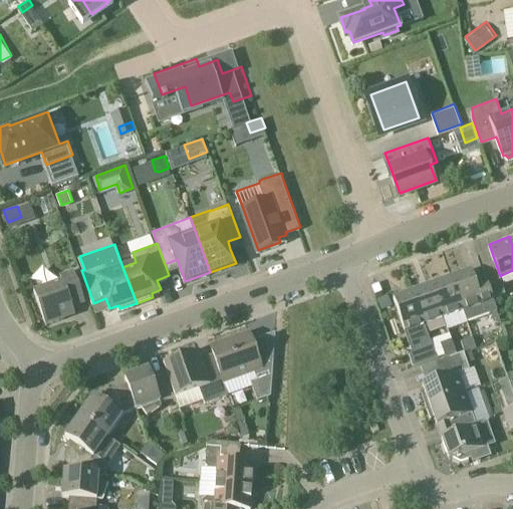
[(86,299),(74,268),(60,273),(62,278),(34,288),(46,322),(65,315),(64,313),(75,309),(73,304),(86,299)]
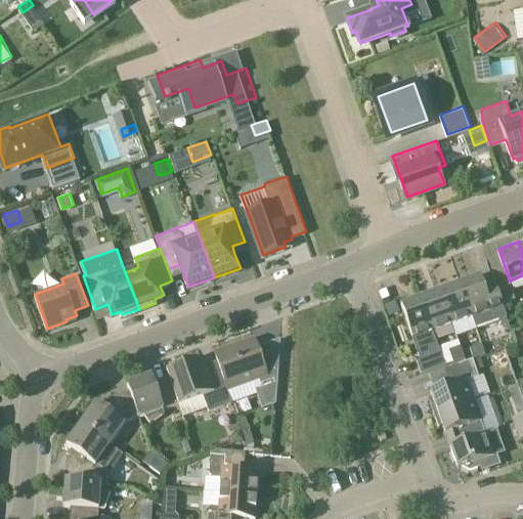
[(482,273),(462,282),(473,313),(476,325),(508,313),(504,301),(499,291),(495,277),(484,282),(482,273)]
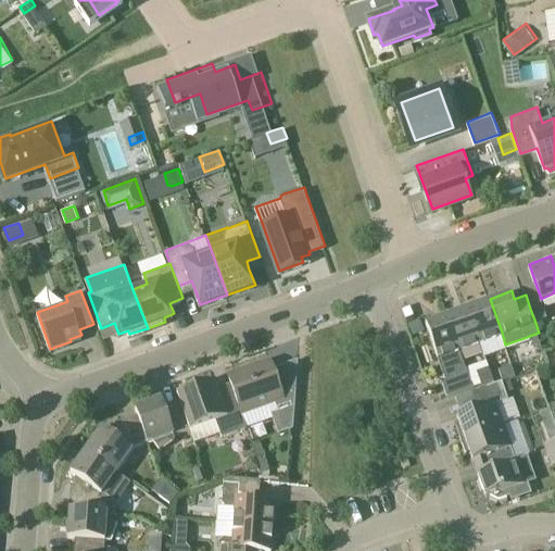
[(490,299),(468,305),(481,340),(502,333),(490,299)]
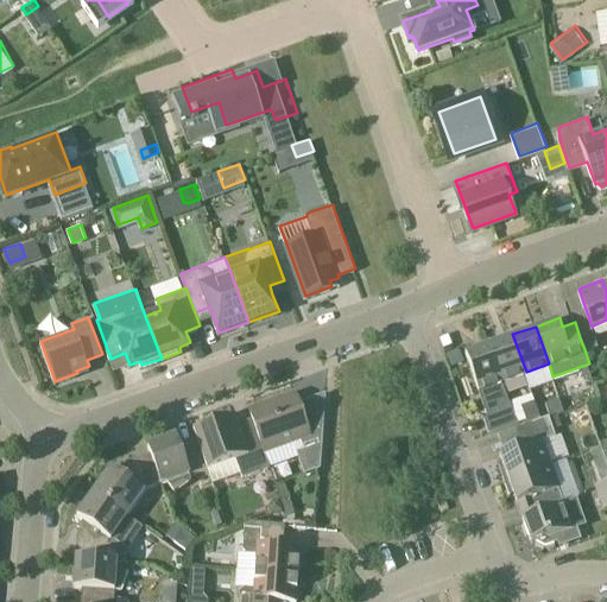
[(594,333),(580,337),(585,349),(599,343),(594,333)]
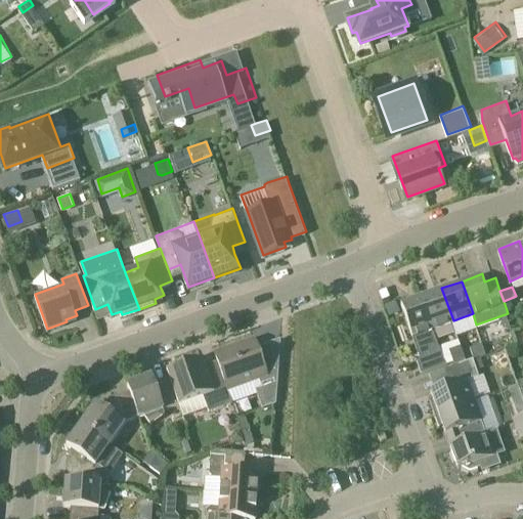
[(441,288),(422,295),(433,328),(453,320),(441,288)]
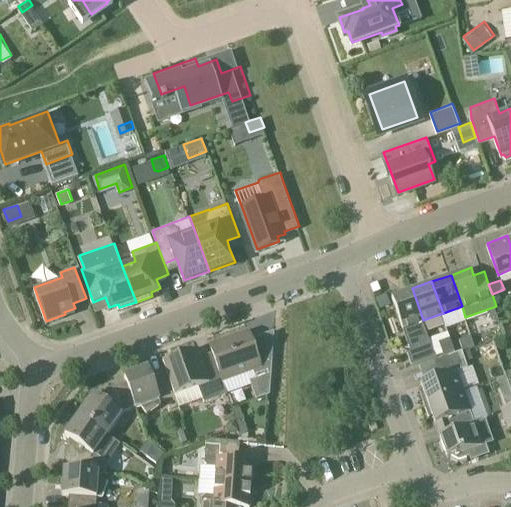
[(412,288),(392,295),(411,347),(407,349),(412,362),(435,353),(431,341),(423,320),(412,288)]
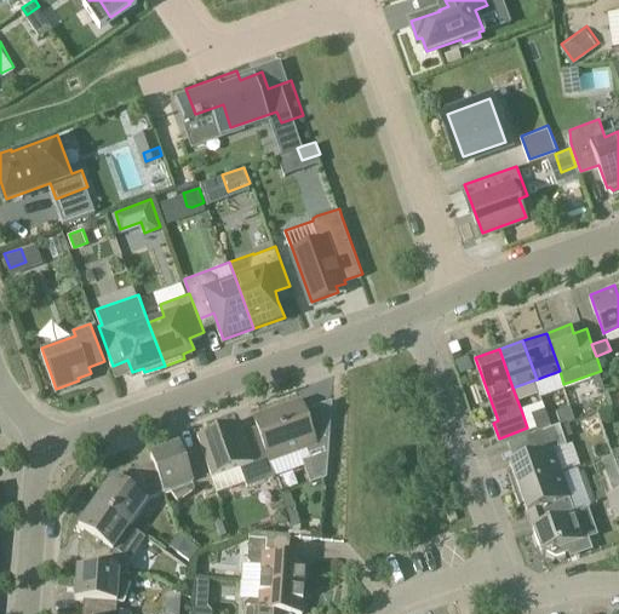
[(333,397),(305,407),(302,399),(256,414),(258,424),(271,458),(270,458),(275,470),(304,460),(311,480),(327,475),(333,397)]
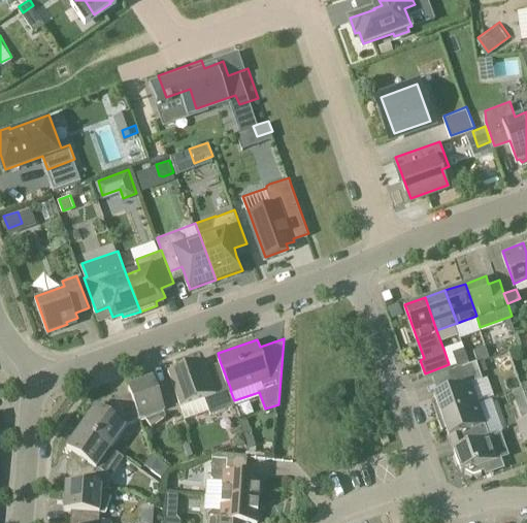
[(486,344),(474,348),(480,360),(491,356),(486,344)]
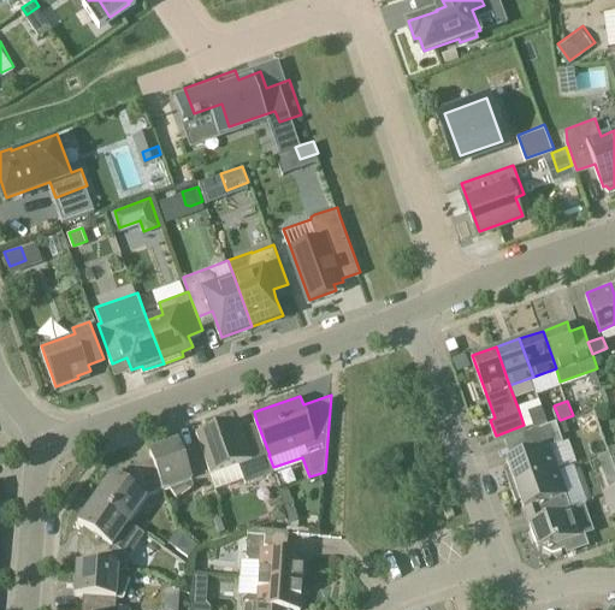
[(542,403),(530,408),(534,421),(547,416),(542,403)]
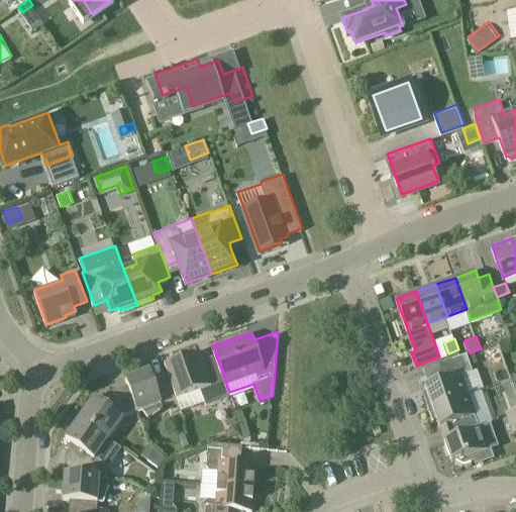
[(181,357),(180,353),(168,357),(170,362),(166,363),(168,370),(177,396),(201,387),(207,403),(229,395),(215,353),(203,357),(200,350),(181,357)]
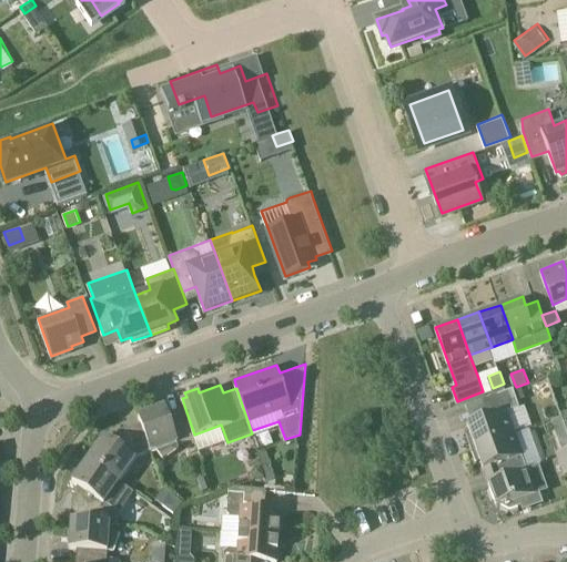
[(466,404),(473,420),(467,421),(469,427),(467,432),(472,446),(516,430),(508,408),(519,405),(514,387),(466,404)]
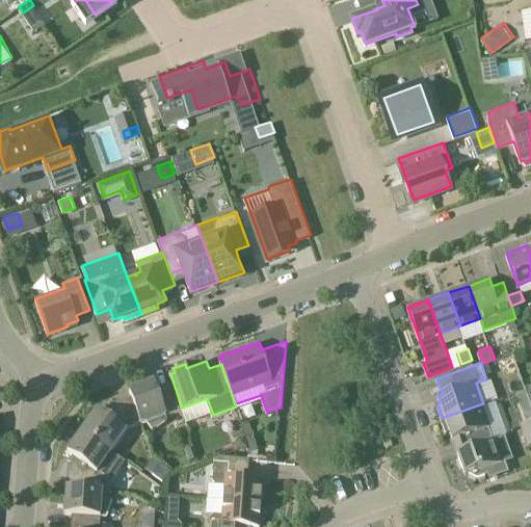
[(157,386),(155,379),(130,388),(133,395),(142,421),(148,420),(154,427),(168,417),(167,413),(182,407),(173,380),(157,386)]
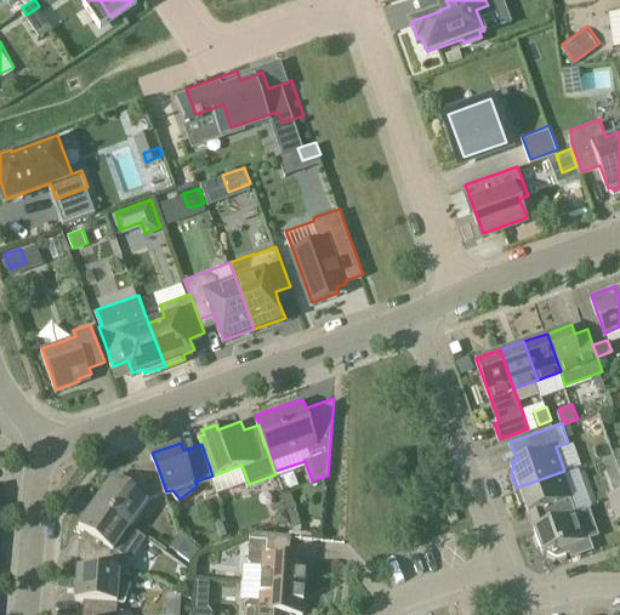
[(166,491),(155,461),(130,470),(123,480),(114,476),(97,500),(131,524),(151,496),(166,491)]
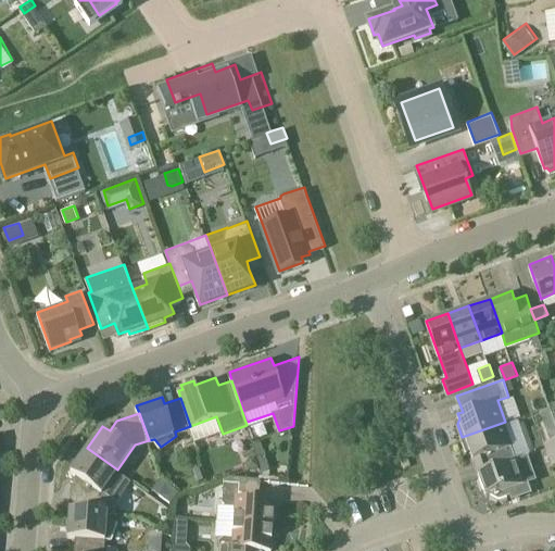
[(462,437),(466,450),(471,452),(474,458),(493,450),(499,453),(502,464),(516,459),(512,443),(513,443),(505,422),(462,437)]
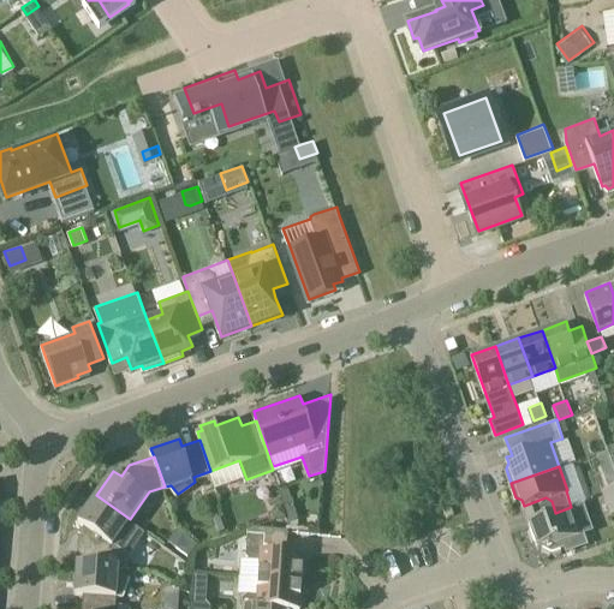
[(603,488),(612,512),(613,512),(613,484),(608,487),(603,488)]
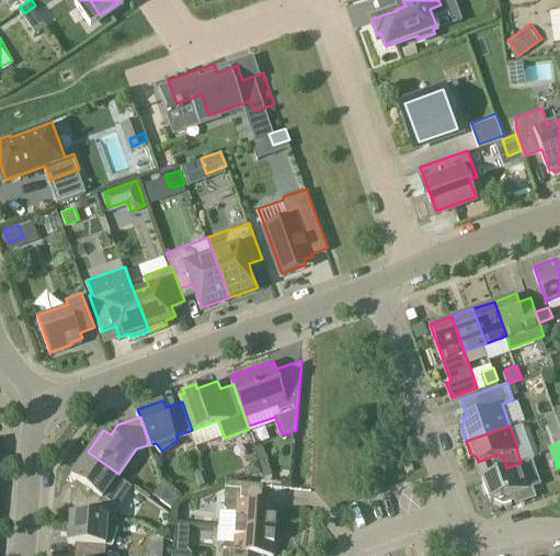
[(88,452),(72,474),(79,479),(72,488),(72,498),(77,499),(77,512),(109,514),(110,505),(101,499),(118,474),(88,452)]
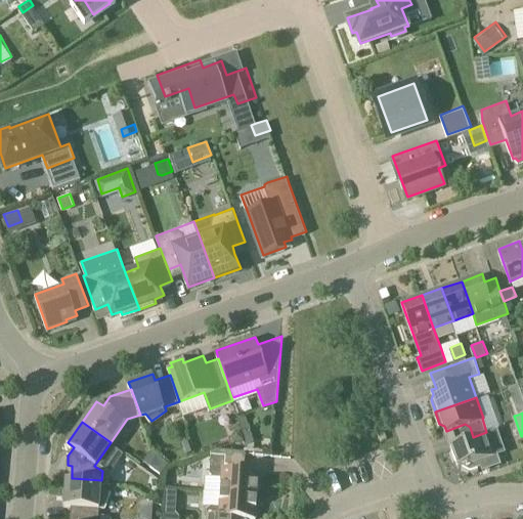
[(245,437),(242,426),(235,428),(232,433),(233,440),(245,437)]
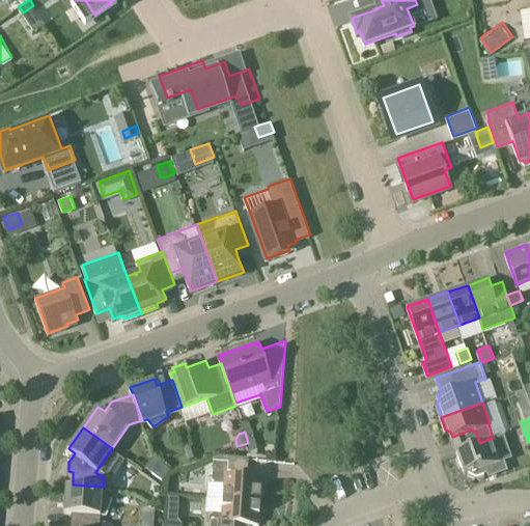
[(247,436),(250,443),(256,441),(254,434),(253,432),(247,434),(247,436)]
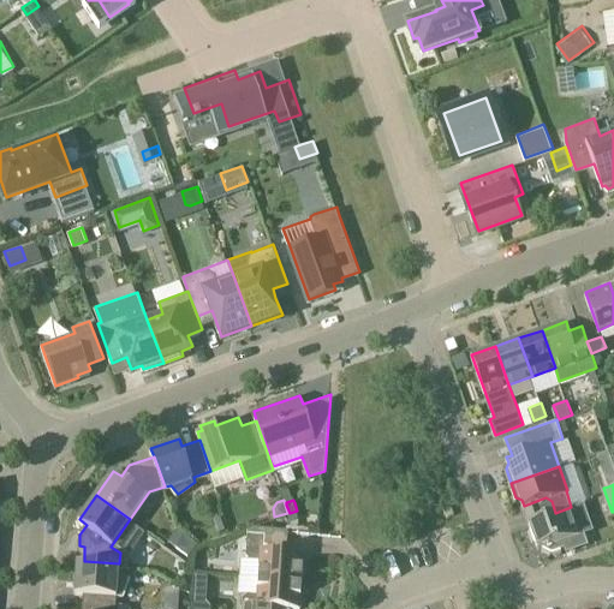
[(573,542),(571,536),(582,531),(573,506),(571,507),(555,513),(530,521),(538,547),(543,545),(553,549),(573,542)]
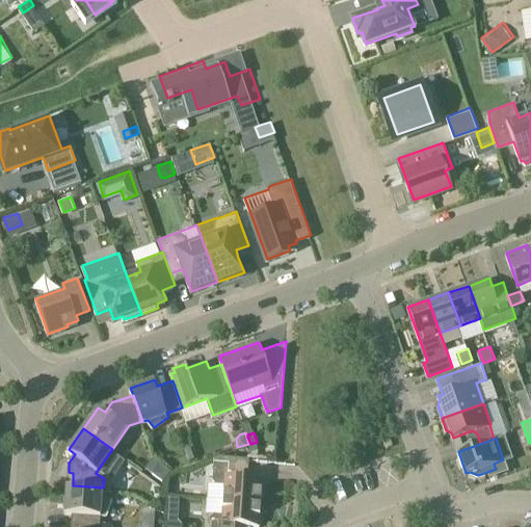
[(186,447),(190,457),(195,455),(191,445),(186,447)]
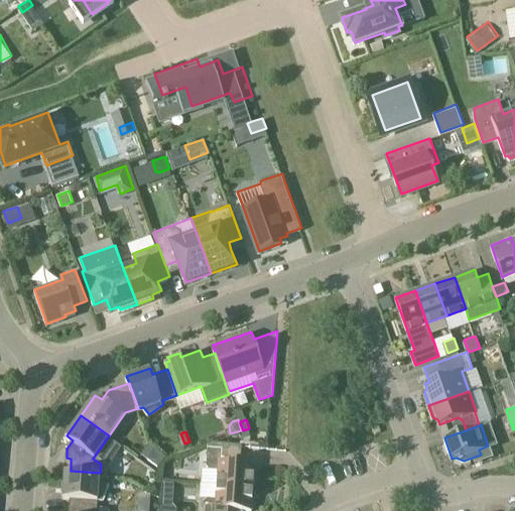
[(255,461),(241,460),(242,443),(214,441),(209,443),(207,464),(211,468),(219,468),(218,482),(254,485),(255,461)]
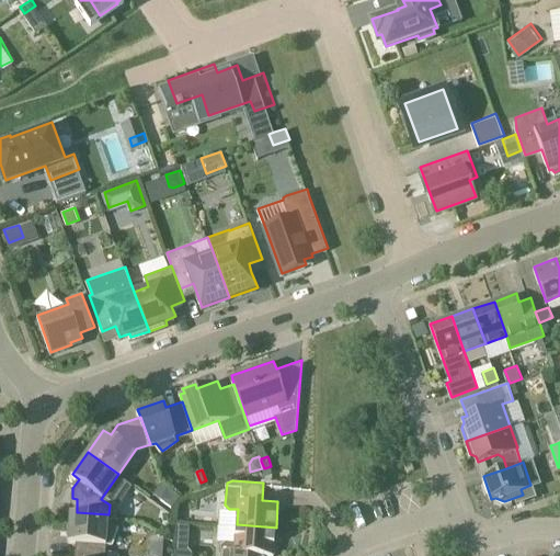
[(180,494),(169,485),(161,497),(172,505),(180,494)]
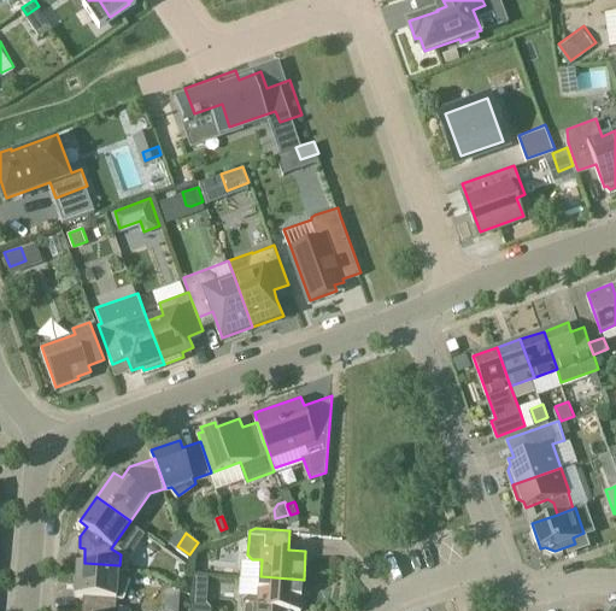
[(84,563),(78,563),(76,593),(84,593),(82,610),(116,610),(118,595),(123,597),(130,576),(119,573),(119,565),(84,563)]
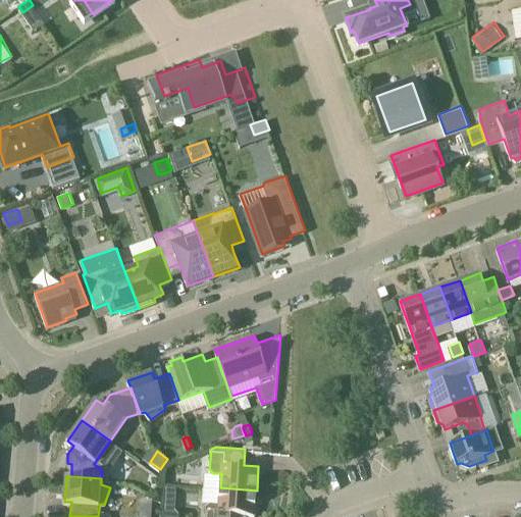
[(220,487),(219,502),(211,502),(207,505),(206,516),(240,516),(241,514),(255,515),(257,490),(220,487)]
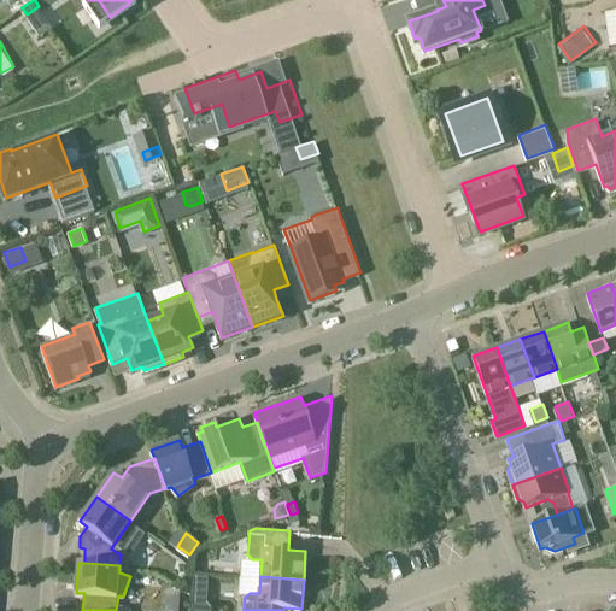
[(192,610),(211,610),(212,605),(207,600),(193,599),(192,610)]
